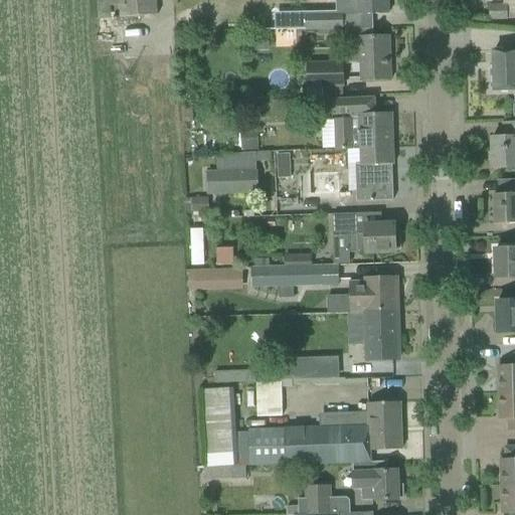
[(97,0),(99,20),(157,16),(156,0),(97,0)]
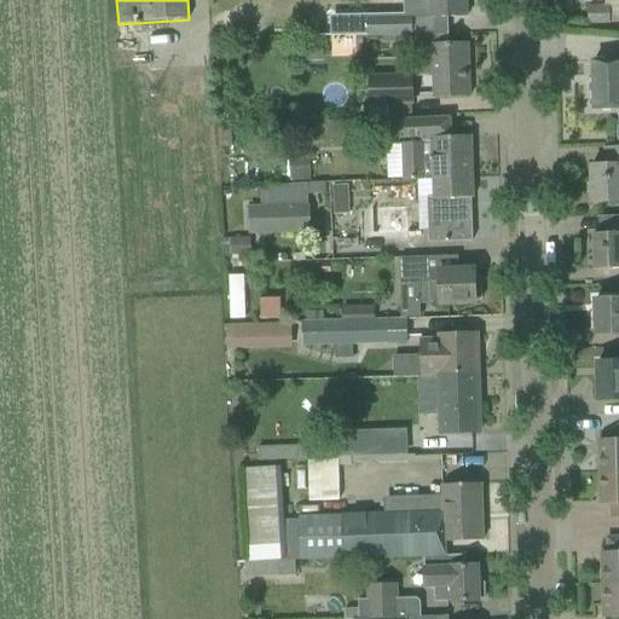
[(429,0),(431,19),(443,18),(467,18),(466,0),(429,0)]
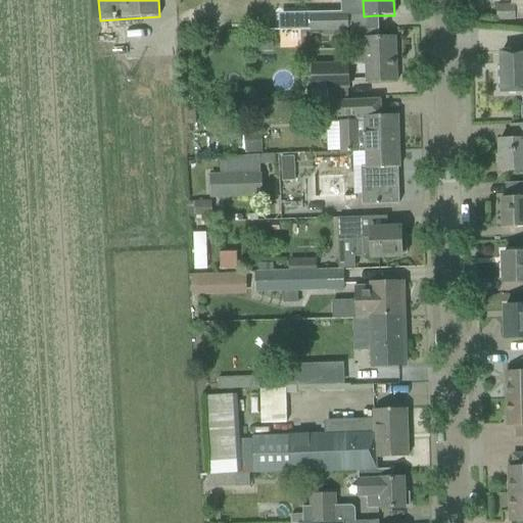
[(522,6),(497,7),(497,20),(522,19),(522,6)]
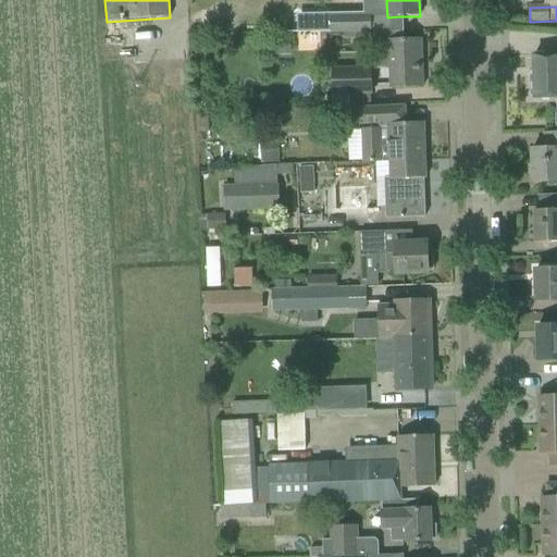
[(331,17),(331,33),(371,31),(371,15),(331,17)]
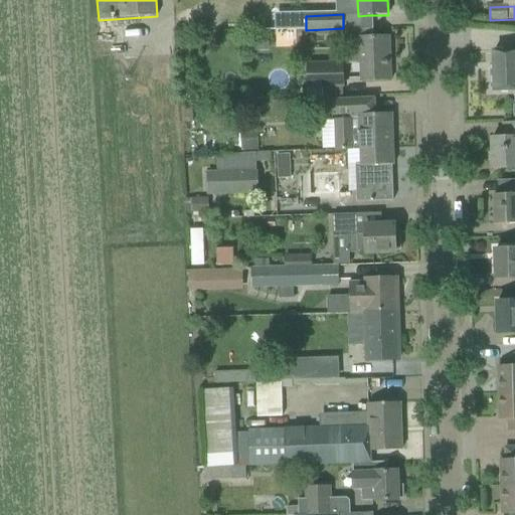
[(360,64),(360,82),(371,81),(391,81),(389,36),(369,37),(357,37),(358,64),(360,64)]
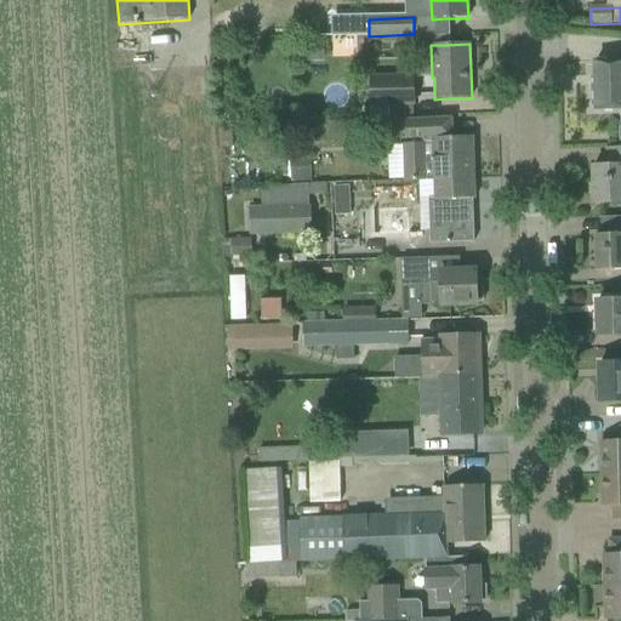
[(295,63),(306,63),(306,45),(295,45),(295,63)]
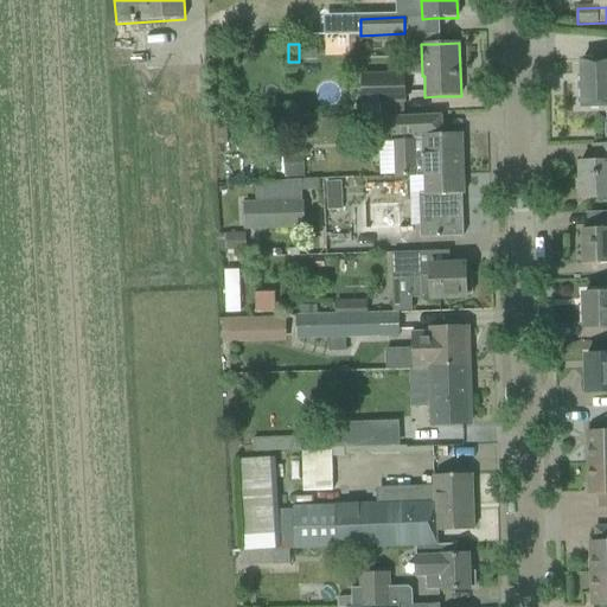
[(582,82),(576,82),(577,106),(582,106),(582,108),(606,107),(606,61),(581,62),(582,75),(582,82)]
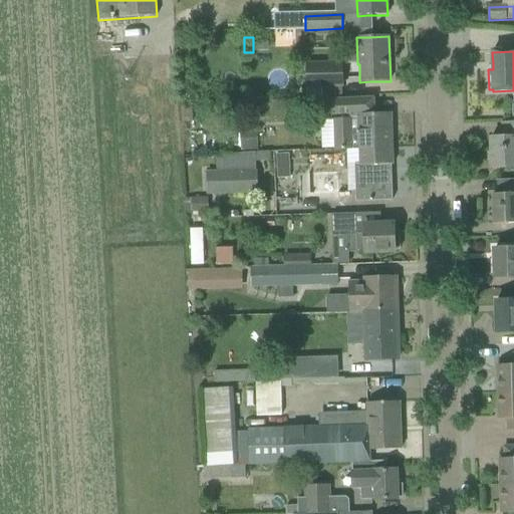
[(308,63),(308,88),(341,87),(340,62),(308,63)]
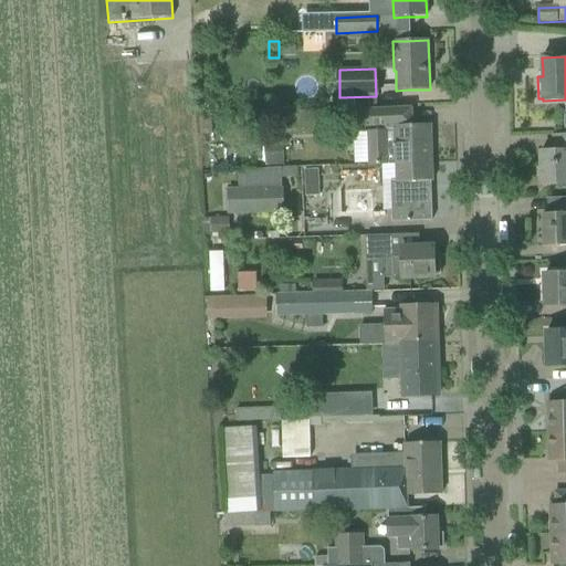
[(367,132),(368,165),(432,163),(431,125),(412,126),(411,107),(354,109),(355,128),(383,127),(383,132),(367,132)]
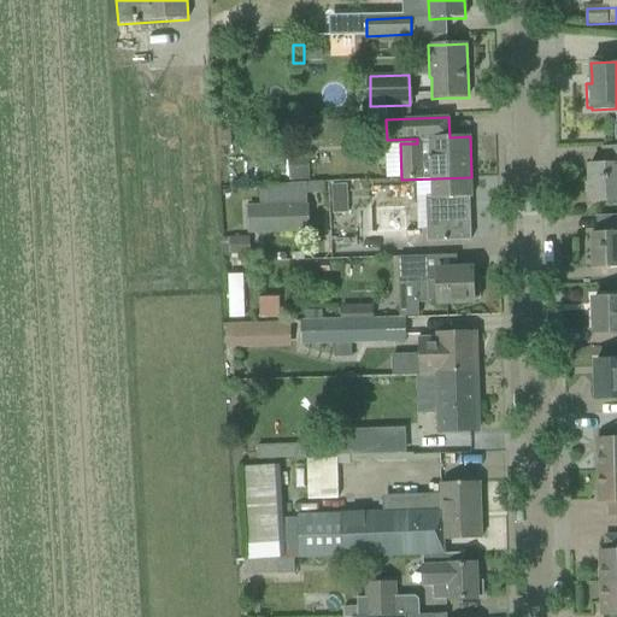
[(229,130),(219,130),(221,150),(230,148),(229,130)]
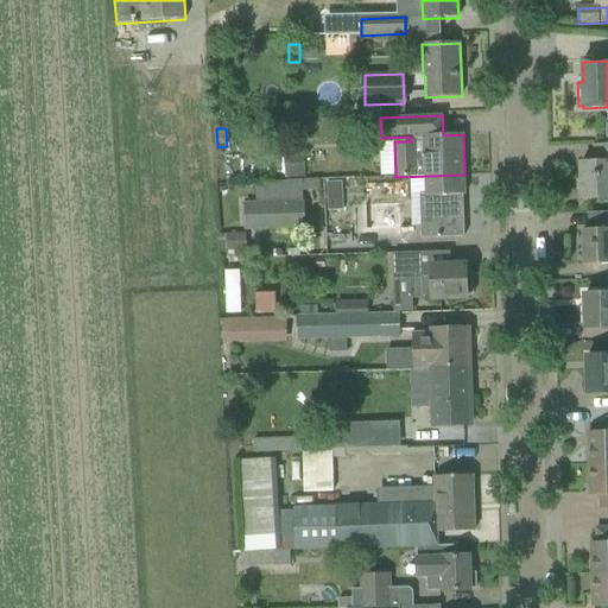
[(581,179),(578,179),(578,196),(582,196),(582,200),(606,200),(607,198),(607,145),(595,146),(595,164),(581,164),(581,179)]
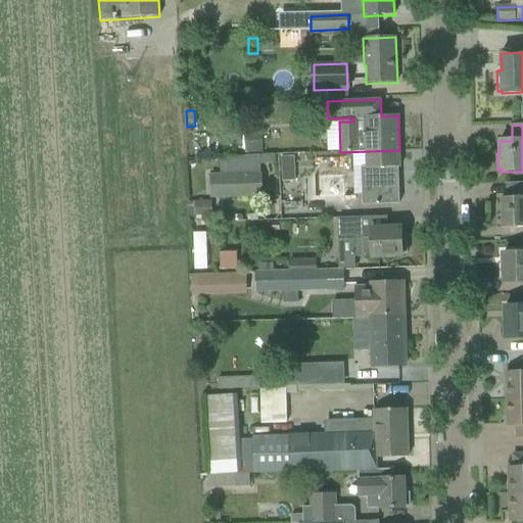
[(262,132),(245,133),(245,153),(263,153),(262,132)]
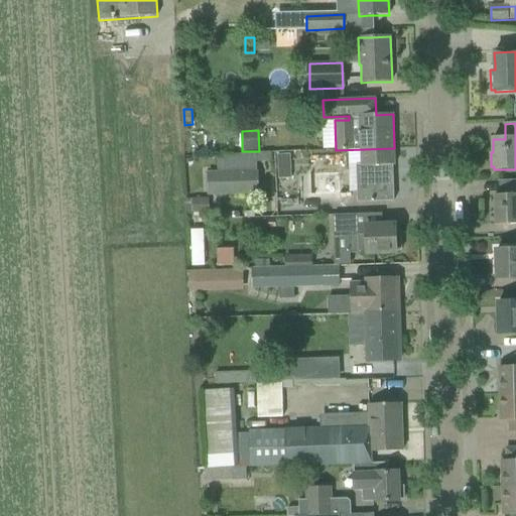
[(361,165),(356,165),(357,194),(358,203),(394,202),(393,165),(394,166),(394,148),(361,149),(361,165)]
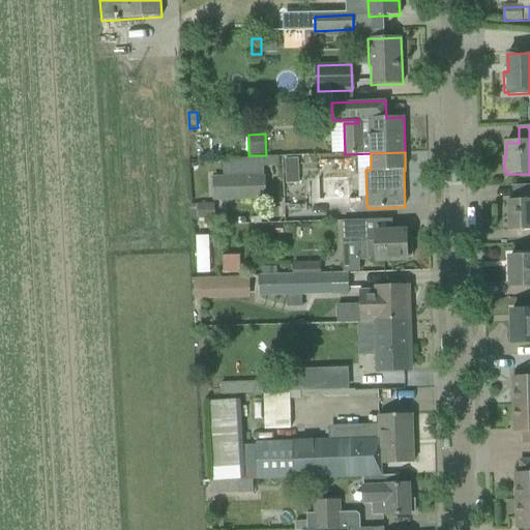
[(230,177),(213,177),(214,200),(265,199),(264,167),(263,156),(248,157),(229,158),(229,159),(230,177)]
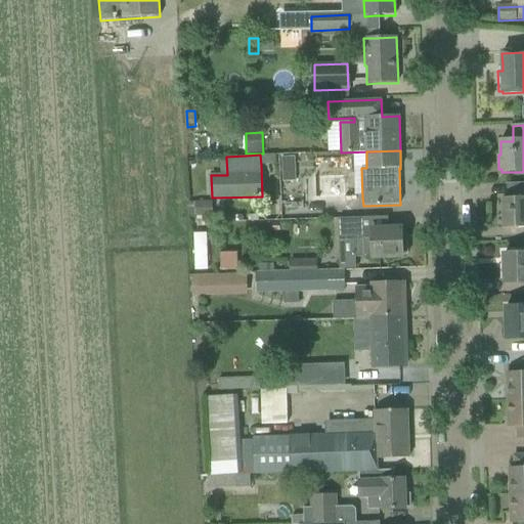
[(284,170),(284,182),(296,181),(295,170),(284,170)]
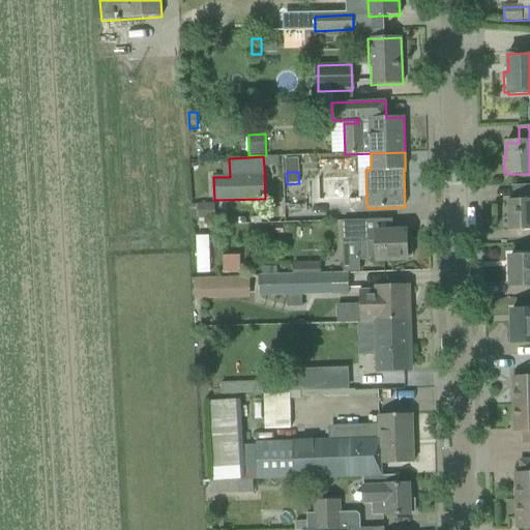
[(319,179),(320,201),(349,200),(348,178),(319,179)]
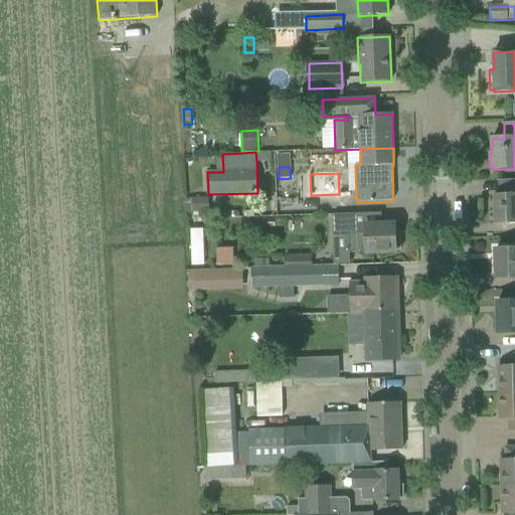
[(493,195),(494,225),(514,224),(514,180),(504,180),(505,194),(493,195)]
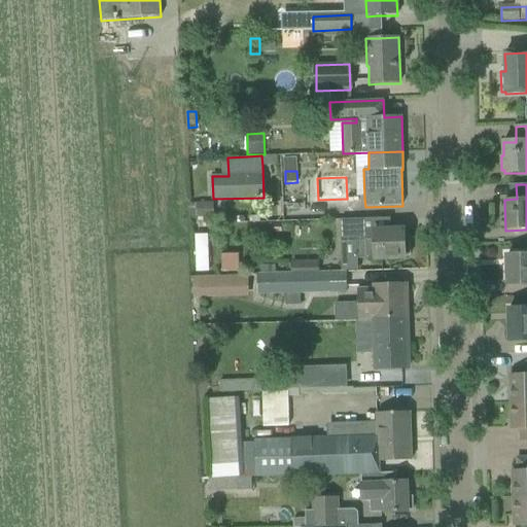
[(213,203),(188,204),(189,217),(197,216),(198,218),(214,217),(213,203)]
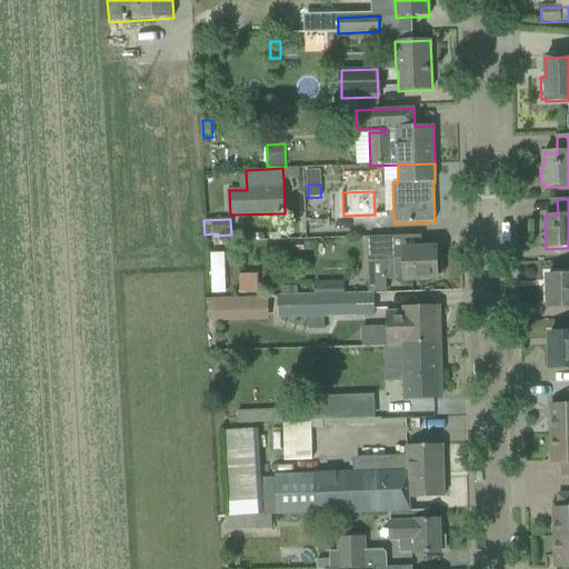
[(386,261),(387,280),(437,279),(437,278),(442,277),(442,262),(437,261),(436,249),(403,250),(395,251),(395,237),(368,238),(368,262),(386,261)]
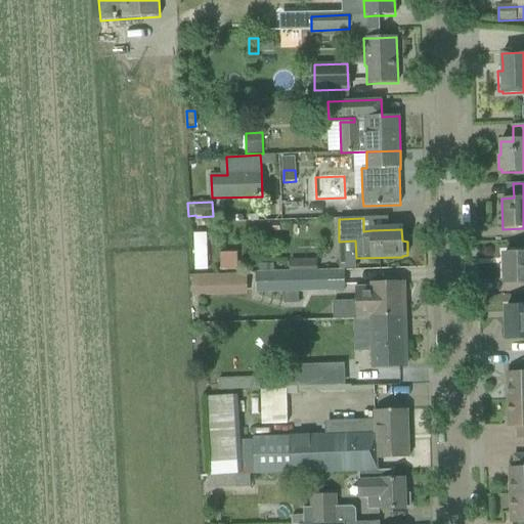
[(237,253),(220,254),(220,271),(237,271),(237,253)]
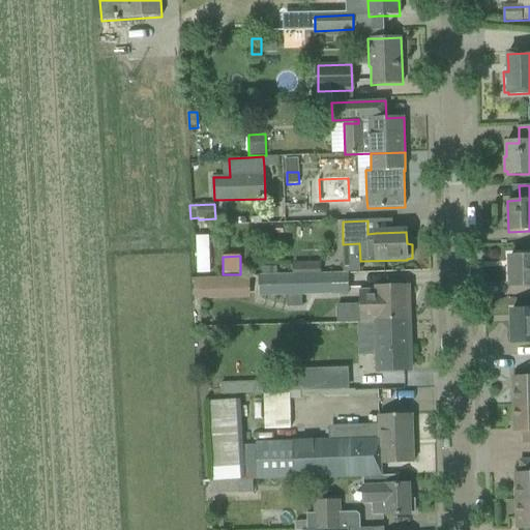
[(529,256),(509,258),(510,287),(529,286),(529,256)]
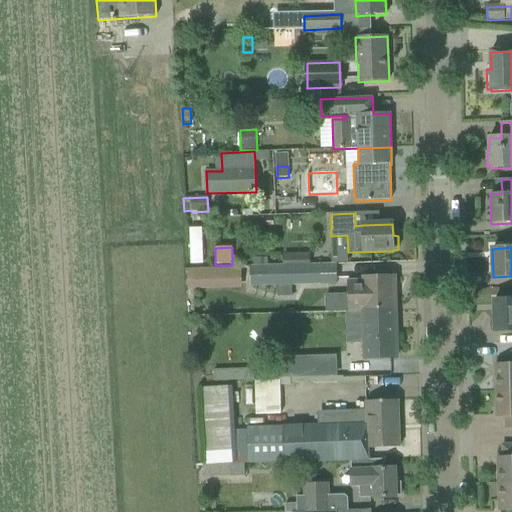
[(285,254),(285,265),(310,264),(310,253),(285,254)]
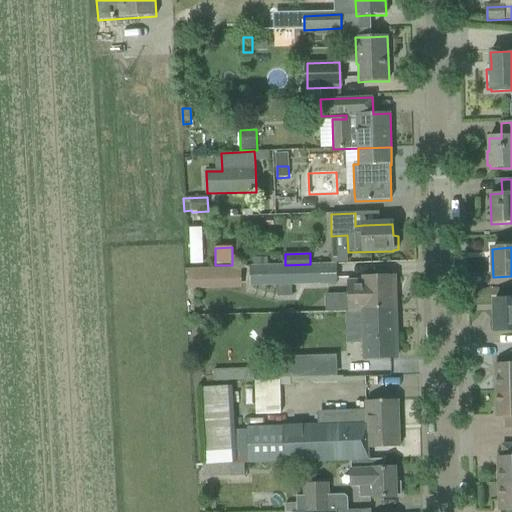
[(278,286),(278,297),(292,296),(292,286),(336,285),(336,264),(310,264),(285,265),(250,266),(251,287),(278,286)]
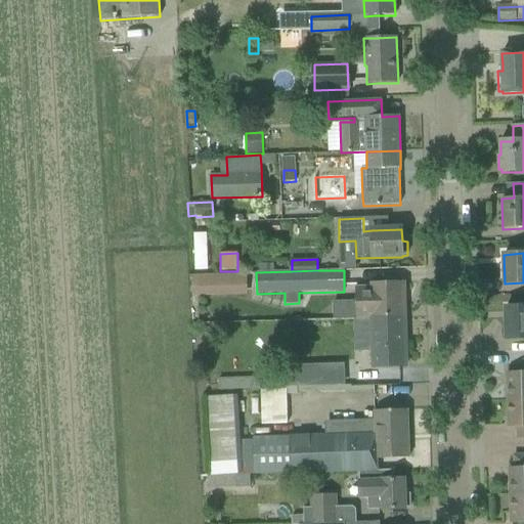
[(192,296),(193,296),(226,295),(225,274),(192,275),(191,275),(192,296)]
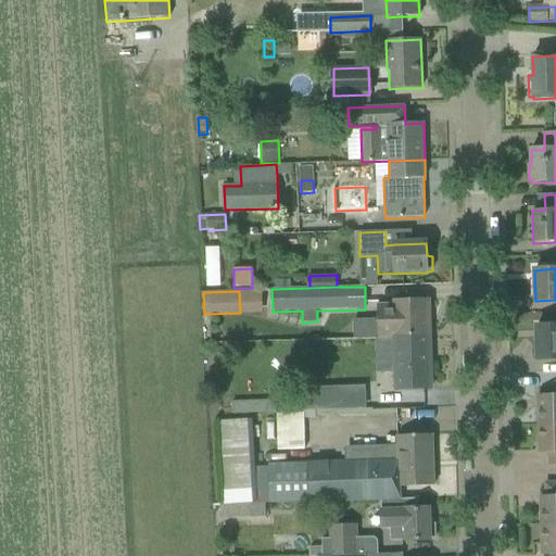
[(380,305),(381,340),(394,339),(429,338),(428,301),(392,302),(393,304),(380,305)]
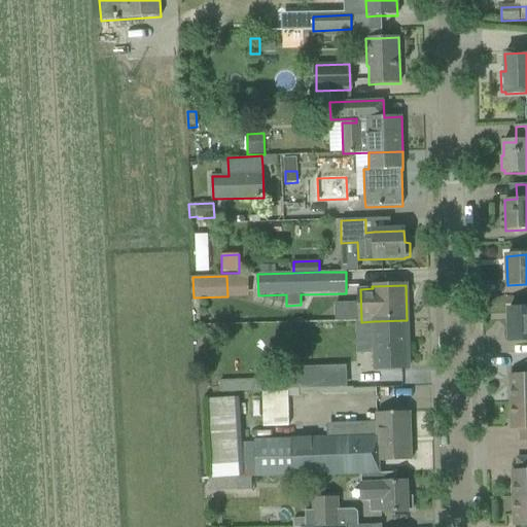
[(526,308),(508,309),(510,342),(526,341),(526,308)]
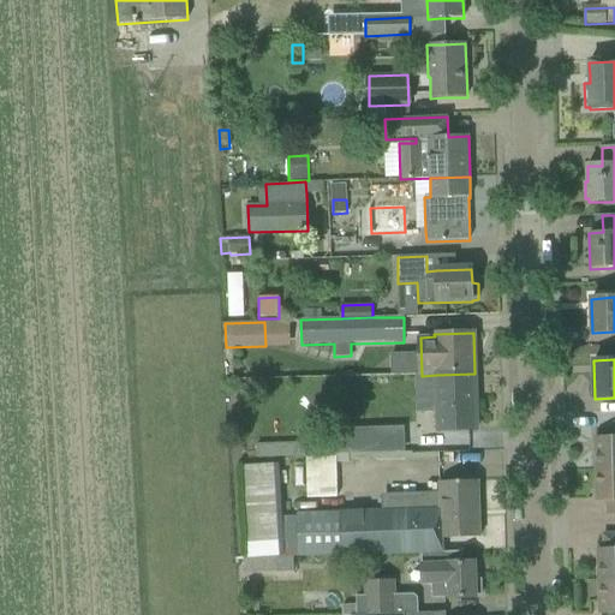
[(477,430),(475,374),(436,375),(439,431),(477,430)]
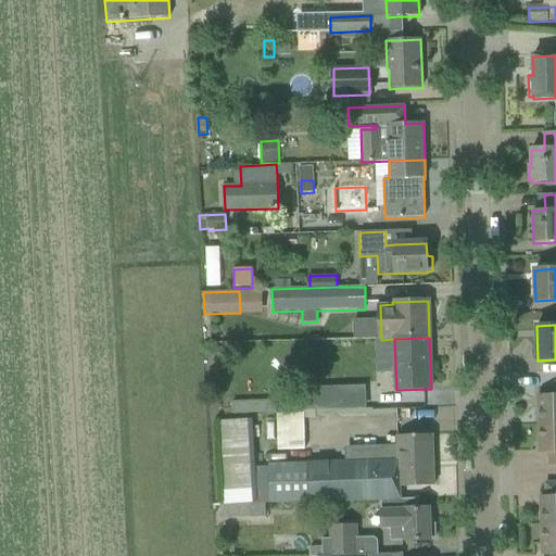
[(555,394),(539,395),(539,425),(555,424),(555,382),(555,387),(555,394)]
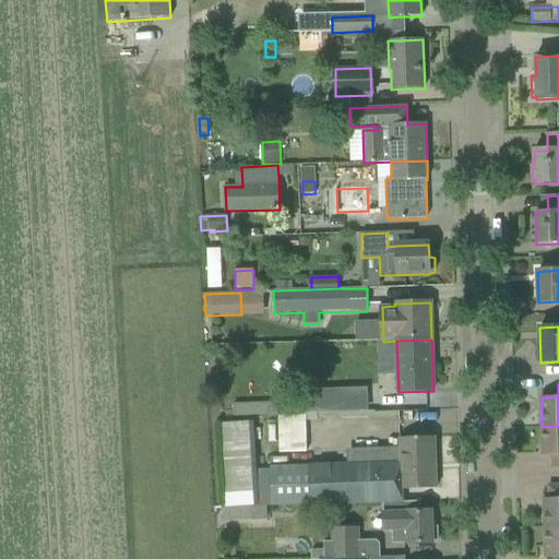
[(299,414),(368,411),(367,389),(298,391),(299,414)]
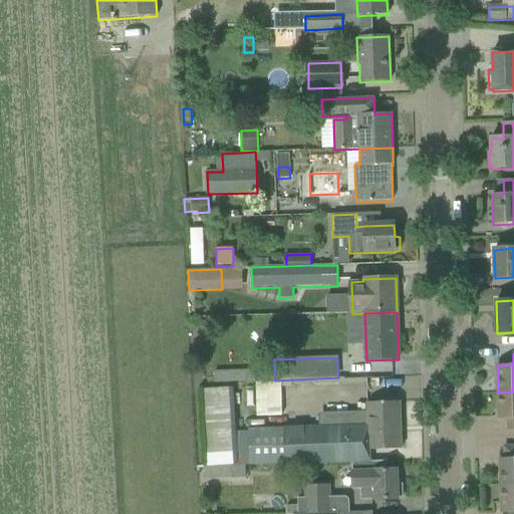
[(258,382),(259,416),(282,416),(281,381),(258,382)]
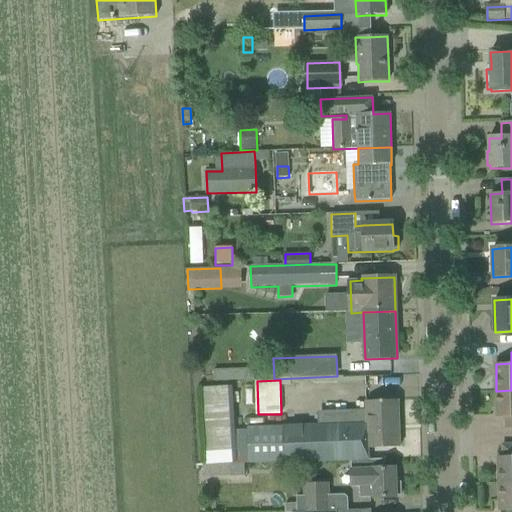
[(203,387),(206,465),(233,464),(230,386),(203,387)]
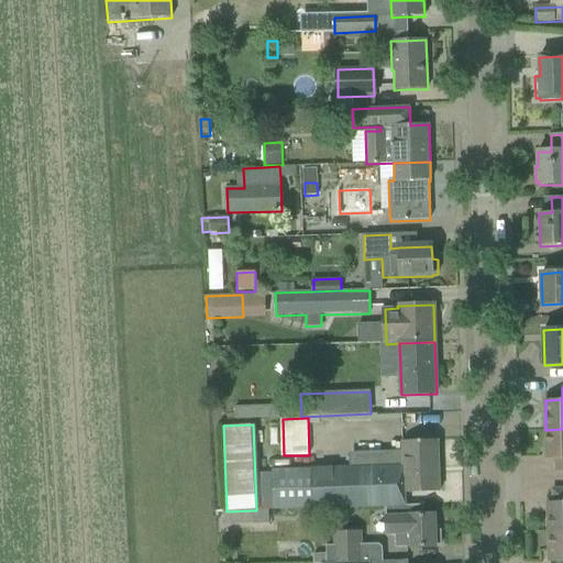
[(555,473),(562,472),(562,429),(545,430),(547,460),(555,460),(555,473)]
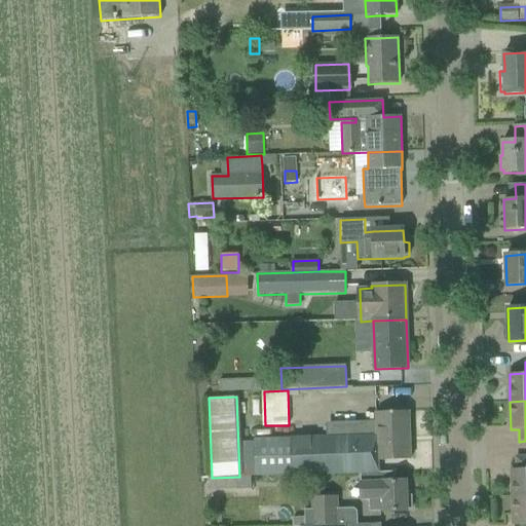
[(334,436),(290,438),(290,439),(292,476),(360,474),(369,473),(379,473),(379,461),(389,460),(411,460),(409,412),(387,413),(376,413),(377,435),(334,436)]
